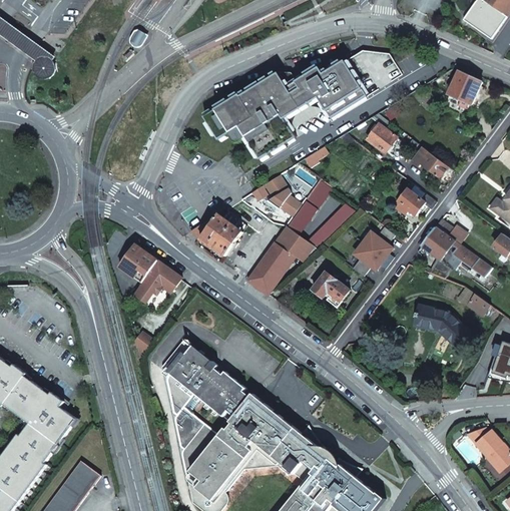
[(475,0),(462,19),(489,38),(509,8),(509,0),(475,0)]
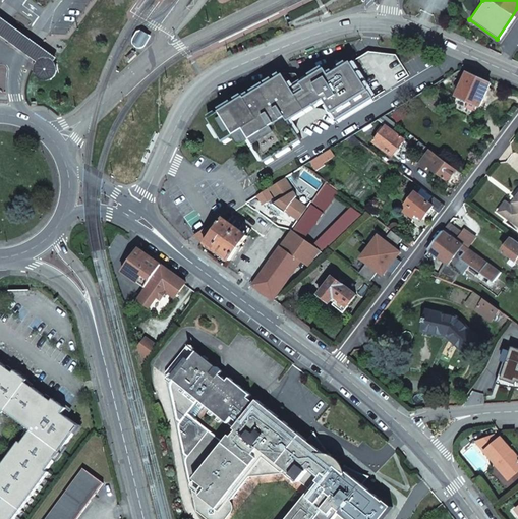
[(0,33),(21,50),(35,60),(45,49),(31,38),(1,16),(0,15),(0,33)]
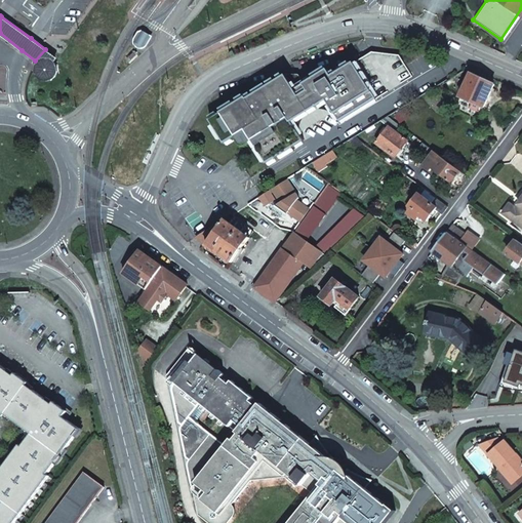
[(144,45),(148,37),(147,36),(148,34),(139,30),(139,31),(137,30),(132,39),(133,40),(132,41),(133,44),(137,46),(141,45),(142,44),(144,45)]
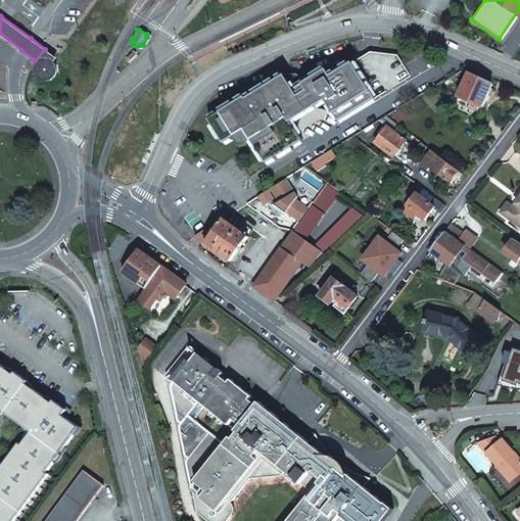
[(45,49),(35,60),(36,60),(39,58),(44,57),(49,59),(51,60),(54,56),(45,49)]
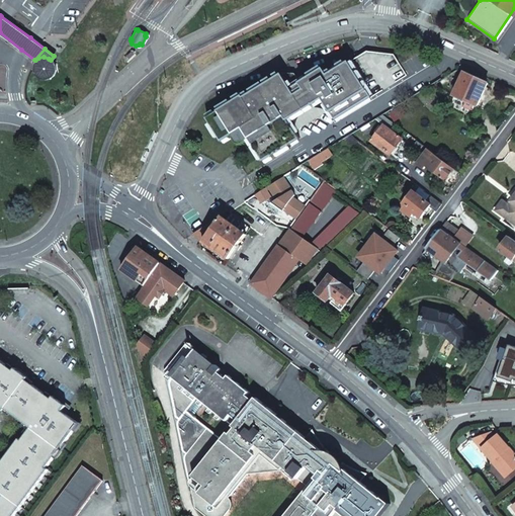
[(363,50),(346,61),(362,85),(369,96),(405,74),(392,54),(363,50)]
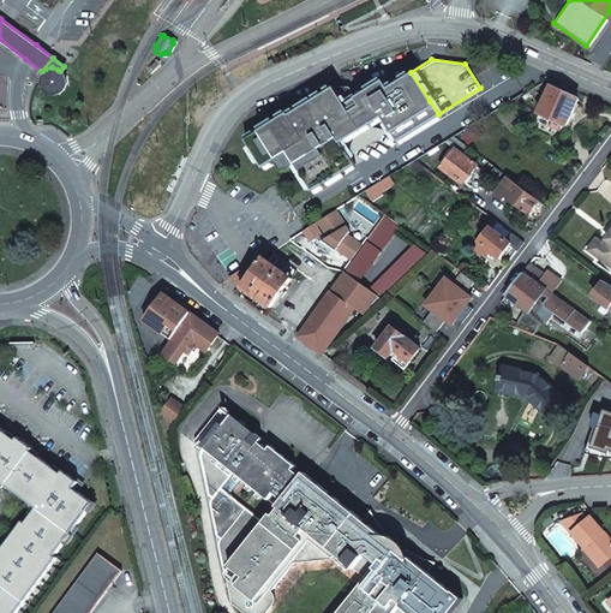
[(63,75),(60,71),(58,70),(52,67),(46,69),(42,71),(40,73),(39,79),(40,85),(43,90),(49,93),(55,91),(60,88),(64,81),(63,75)]
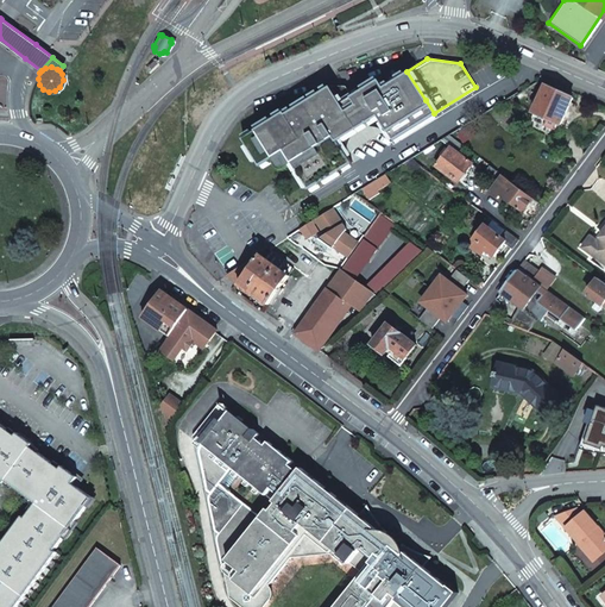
[(340,105),(328,88),(284,113),(283,112),(241,137),(258,166),(283,150),(307,188),(351,162),(336,141),(377,116),(384,126),(426,100),(407,72),(382,87),(344,112),(340,105)]
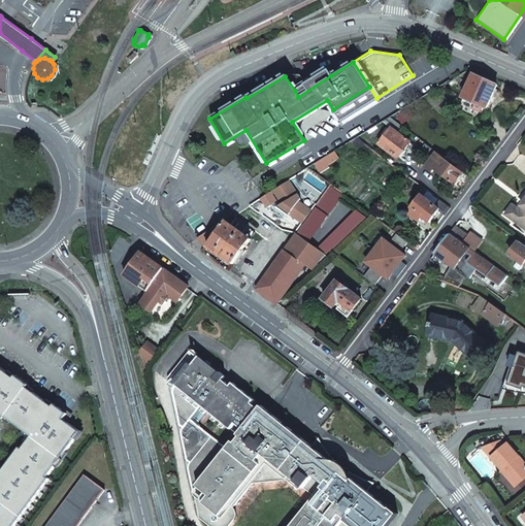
[(328,70),(295,91),(298,97),(331,75),(328,70)]
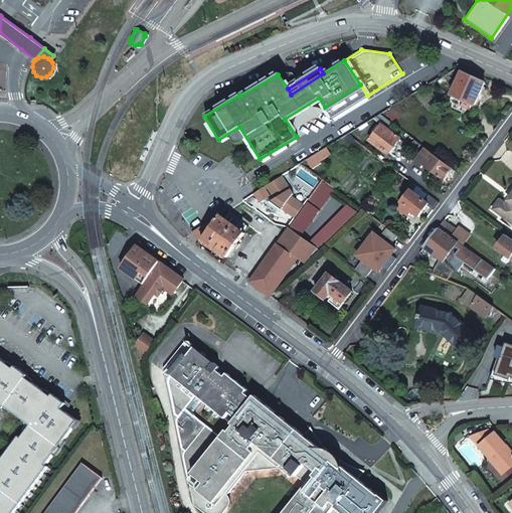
[(468,103),(471,105),(482,81),(459,71),(449,94),(460,100),(468,103)]
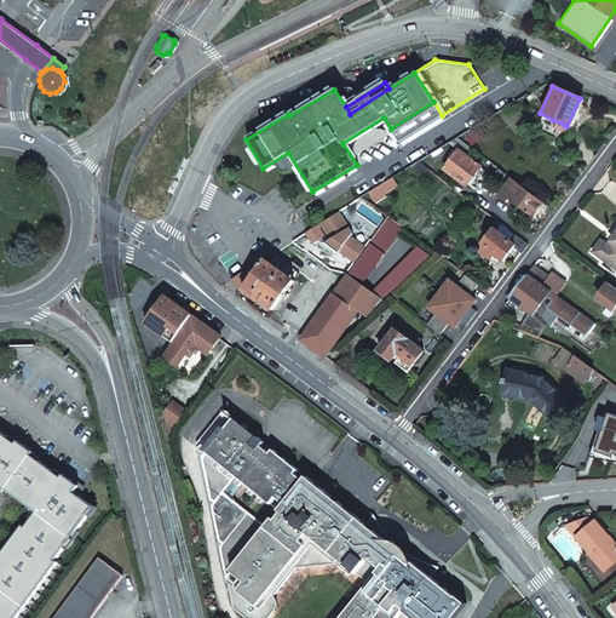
[(433,102),(391,129),(398,142),(442,115),(433,102)]
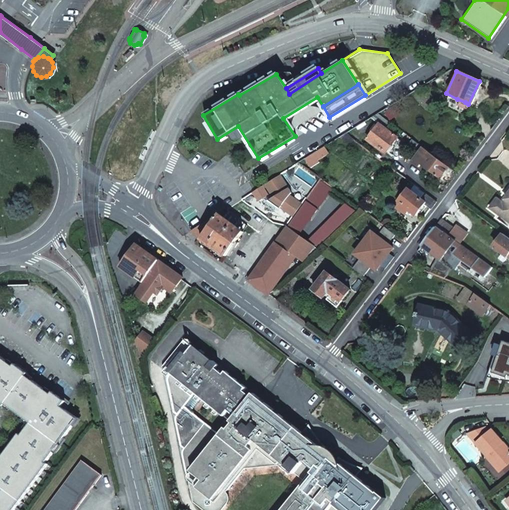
[(457,99),(446,93),(440,106),(467,118),(472,106),(468,104),(465,102),(462,108),(454,104),(457,99)]
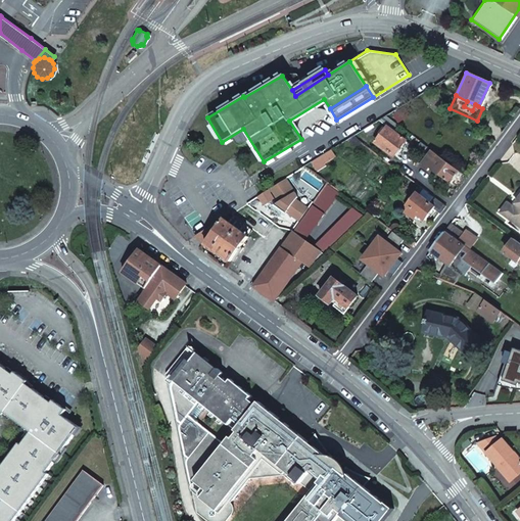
[(297,127),(298,131),(328,111),(326,110),(324,109),(321,108),(319,108),(317,108),(313,108),(309,109),(306,110),(305,111),(302,113),(301,115),(299,119),(298,124),(297,127)]
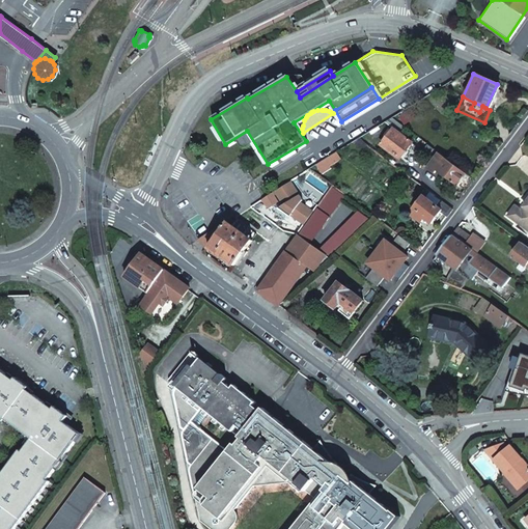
[(379,144),(397,158),(409,142),(390,129),(379,144)]
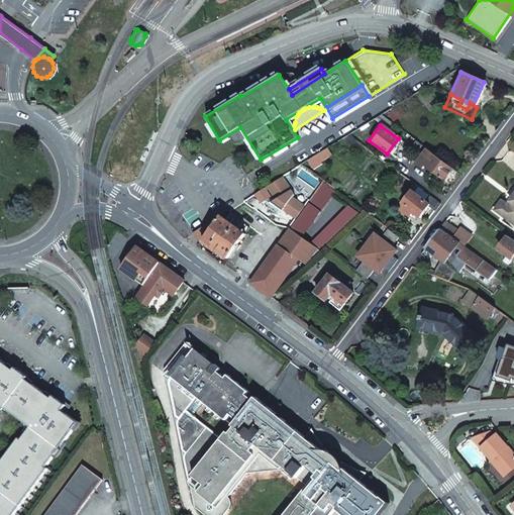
[(451,168),(424,148),(416,160),(413,163),(420,168),(423,165),(442,179),(451,168)]
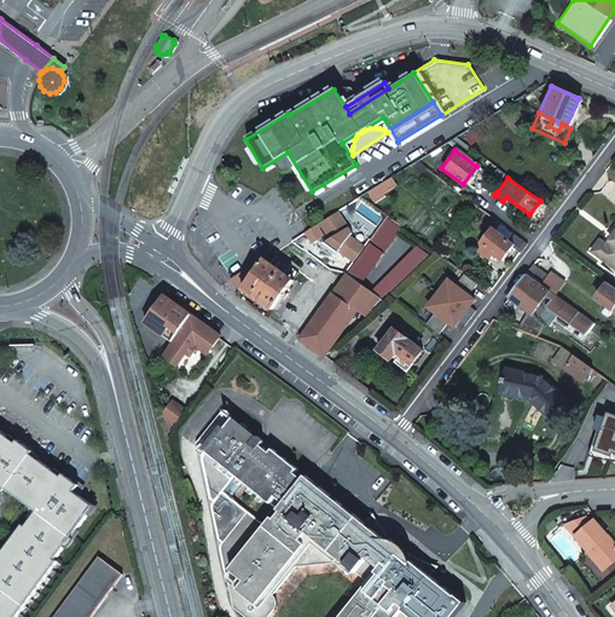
[(349,232),(336,211),(317,221),(328,238),(321,242),(335,252),(337,251),(347,258),(350,252),(352,254),(359,244),(349,236),(349,232)]
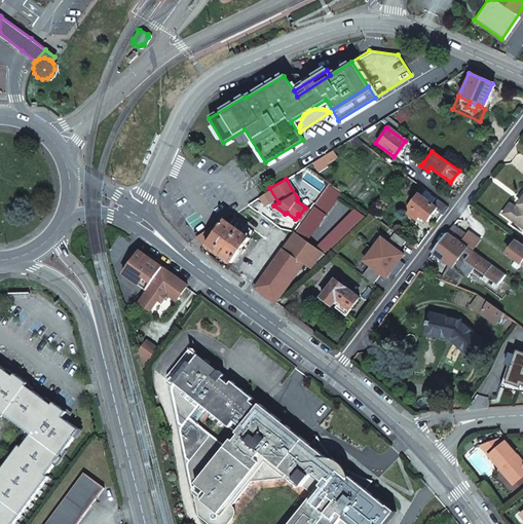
[(301,263),(311,269),(324,255),(303,240),(340,192),(327,182),(307,209),(299,222),(291,232),(298,238),(288,253),(301,263)]
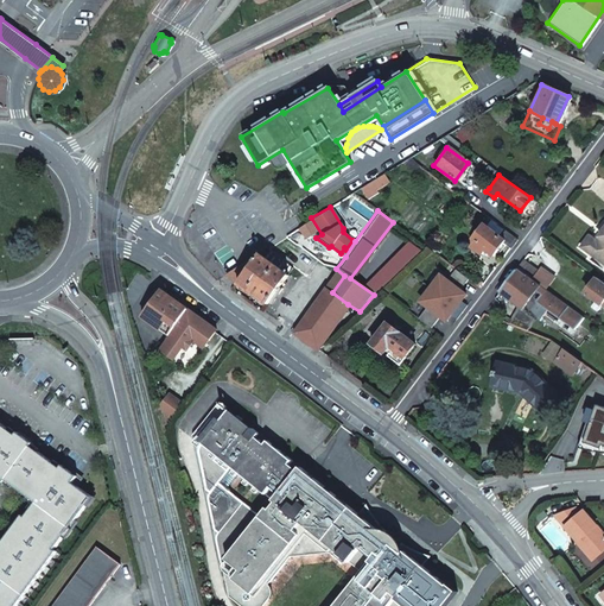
[(603,221),(592,239),(587,239),(584,246),(584,250),(584,251),(602,264),(603,259),(603,221)]
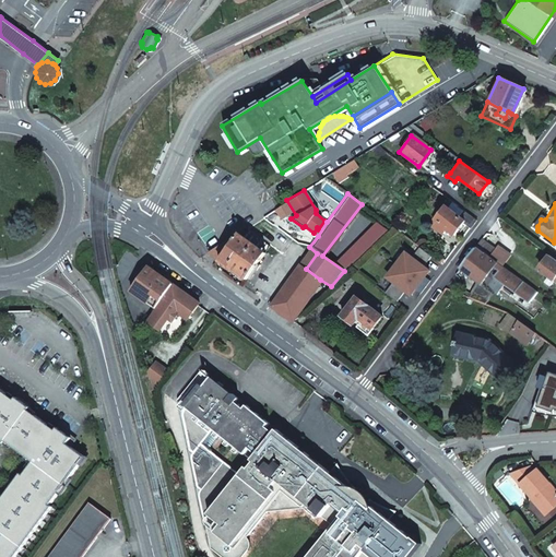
[(474,218),(457,205),(452,212),(444,205),(434,218),(436,220),(432,225),(441,233),(445,228),(451,234),(461,222),(468,227),(474,218)]
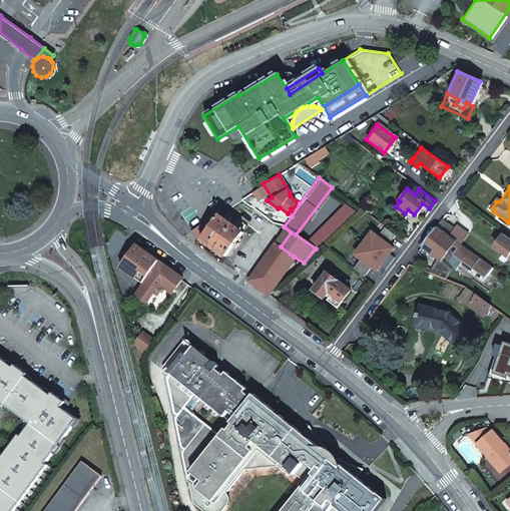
[(500,201),(494,196),(486,206),(493,211),(493,210),(493,207),(496,201),(500,201)]
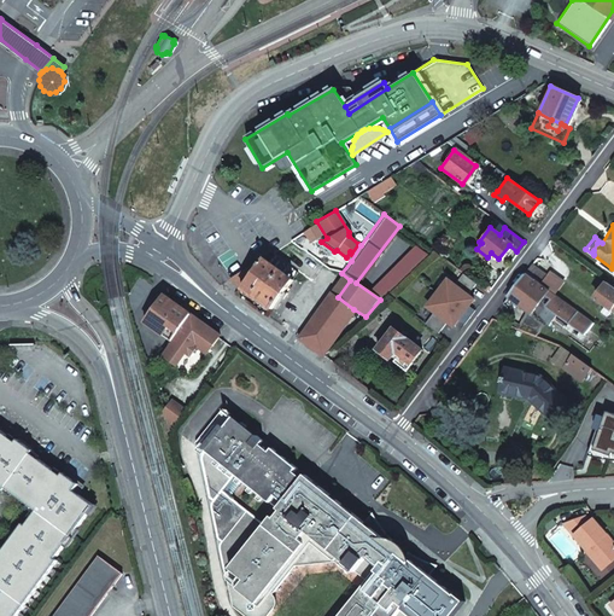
[(351,261),(361,245),(358,244),(351,254),(350,251),(346,257),(351,261)]
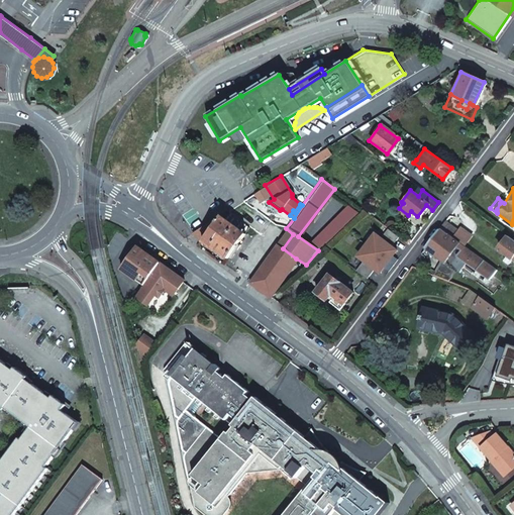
[(211,220),(191,232),(226,258),(234,246),(236,247),(239,243),(237,242),(244,233),(219,215),(214,222),(211,220)]
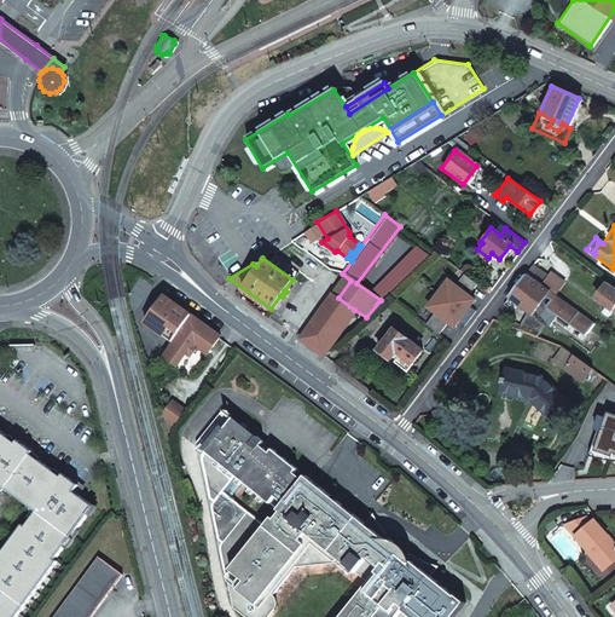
[(538,282),(545,274),(531,263),(523,271),(534,280),(538,282)]
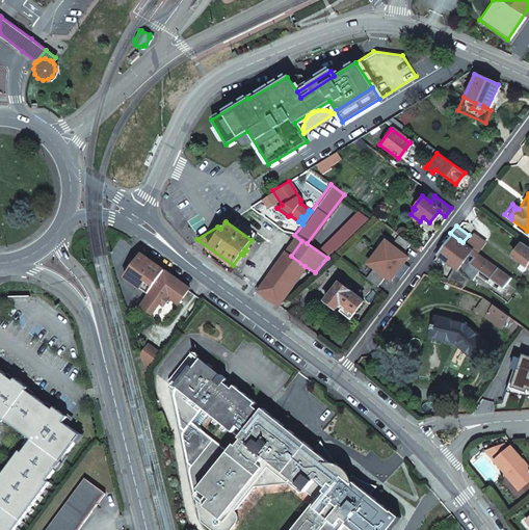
[(389,244),(384,240),(374,252),(397,268),(401,262),(406,257),(400,253),(408,243),(397,234),(389,244)]
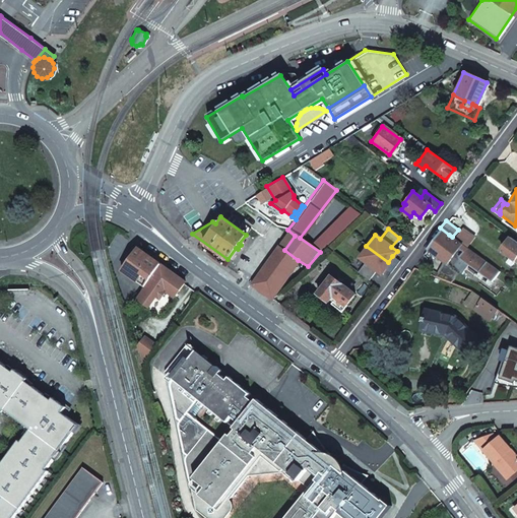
[(295,236),(287,230),(249,283),(270,299),(298,260),(284,250),(295,236)]
